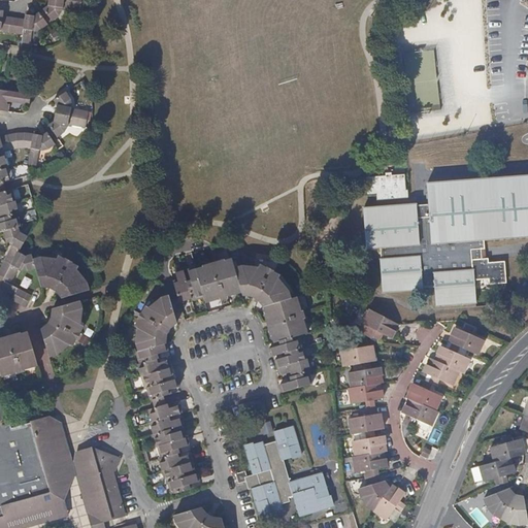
[(83,2),(67,0),(50,0),(50,4),(48,7),(44,9),(54,22),(62,15),(64,11),(64,8),(81,10),(83,2)]
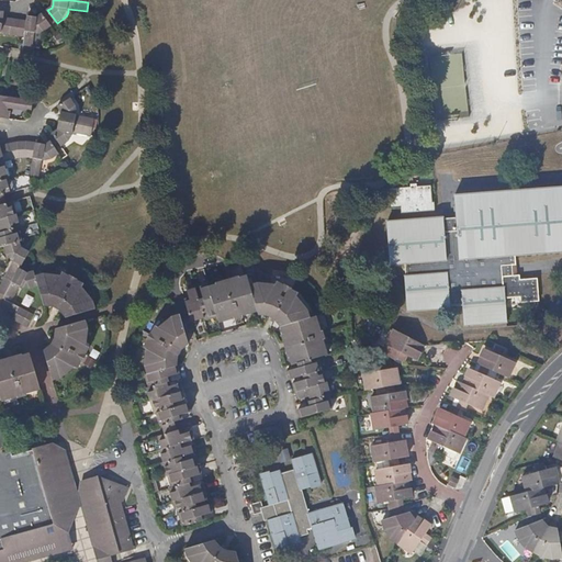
[(27,21),(25,36),(22,49),(32,52),(35,32),(40,33),(44,33),(53,26),(43,13),(38,17),(36,18),(29,15),(27,21)]
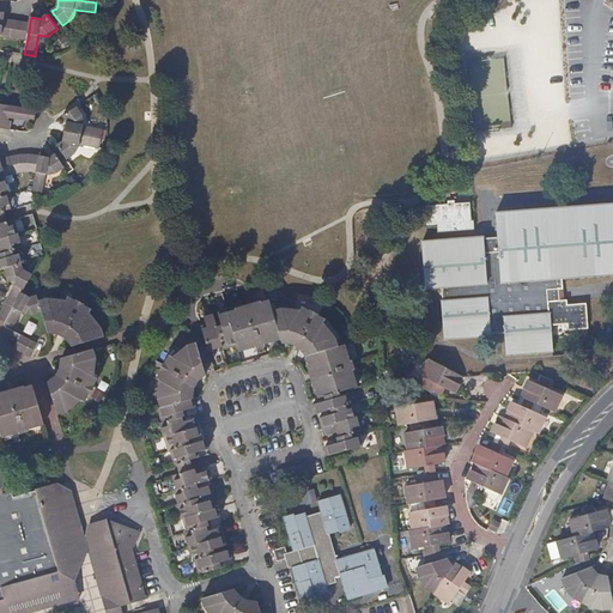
[(1,36),(10,37),(12,20),(4,19),(1,36)]
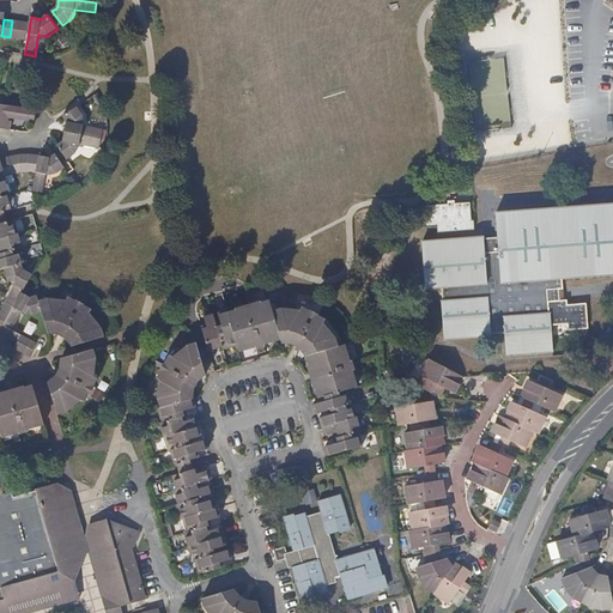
[(10,37),(18,38),(20,22),(12,20),(10,37)]
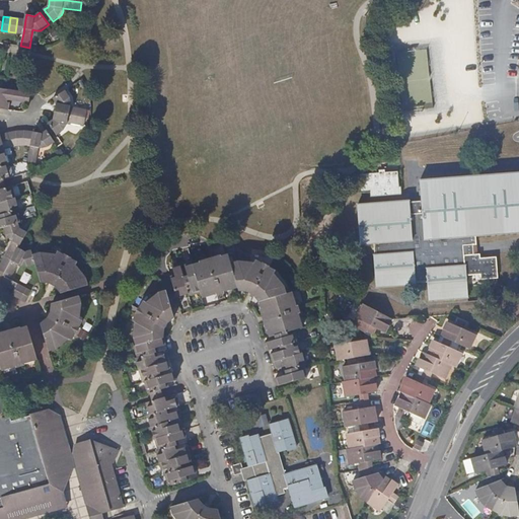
[(23,33),(25,19),(17,18),(15,32),(23,33)]
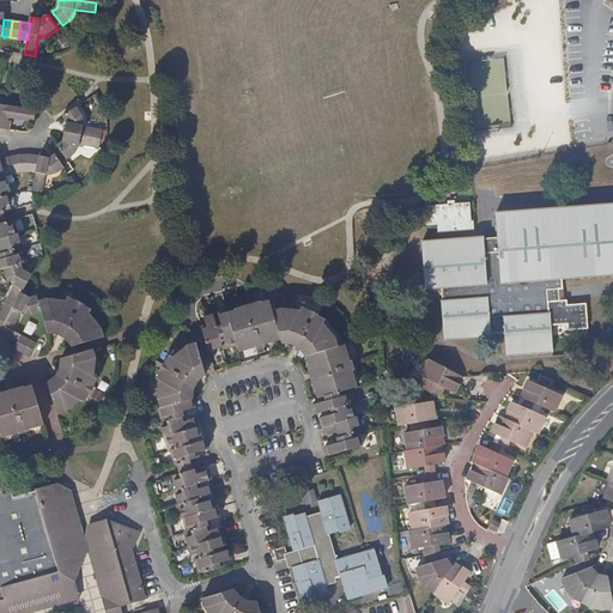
[(5,105),(0,104),(0,128),(7,129),(10,116),(29,119),(31,109),(5,105)]
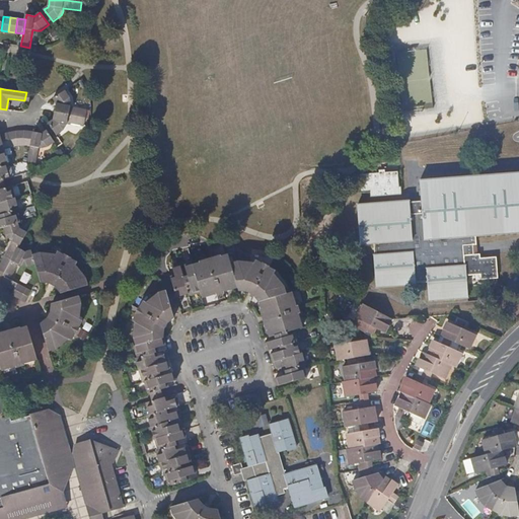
[(57,103),(55,112),(86,118),(87,109),(71,106),(71,102),(70,99),(69,96),(65,91),(54,98),(55,100),(57,103)]
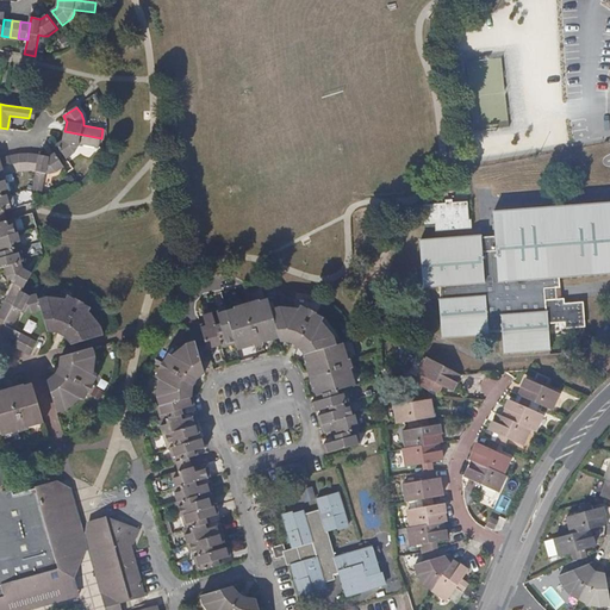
[(99,148),(101,138),(64,131),(63,141),(57,144),(67,159),(75,153),(79,147),(80,143),(99,148)]
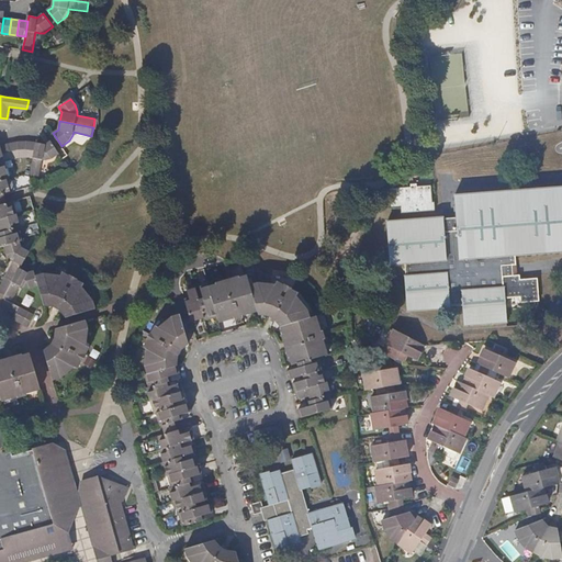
[(13,159),(20,158),(18,142),(9,144),(13,159)]
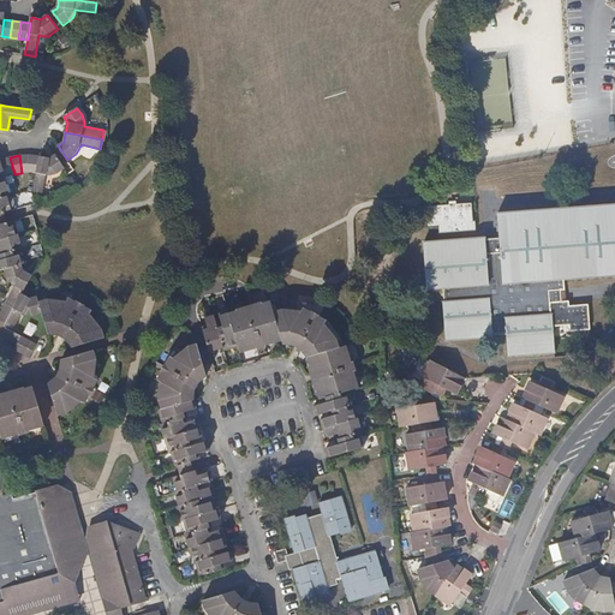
[(29,172),(30,155),(19,155),(22,173),(29,172)]
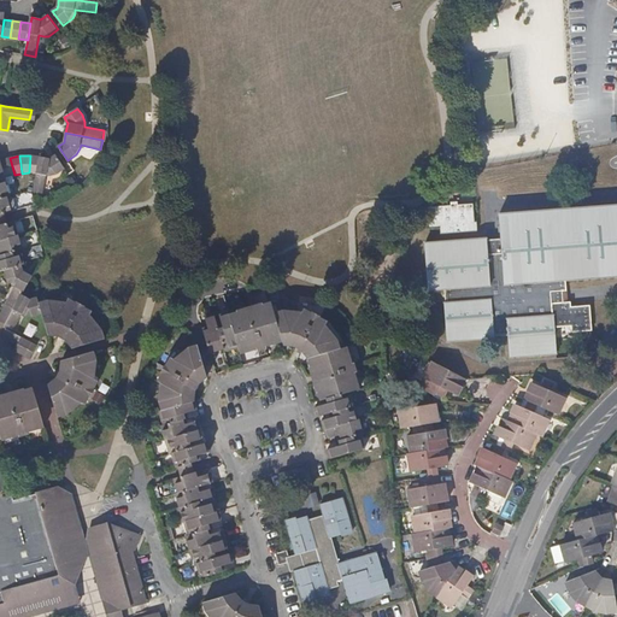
[(30,156),(29,172),(36,175),(41,157),(30,156)]
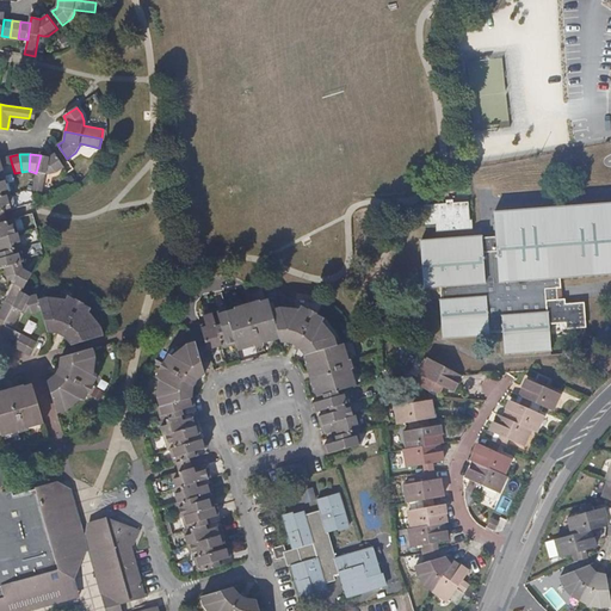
[(41,155),(36,173),(32,192),(42,193),(45,174),(49,176),(56,173),(66,167),(56,154),(50,158),(41,155)]
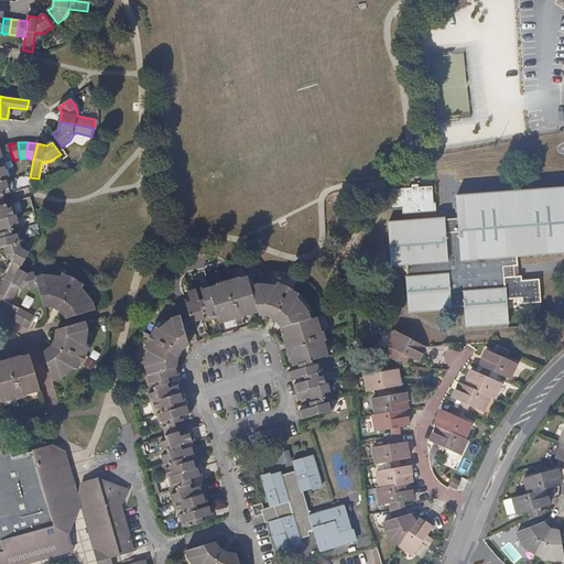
[(13,160),(9,144),(0,147),(6,162),(13,160)]
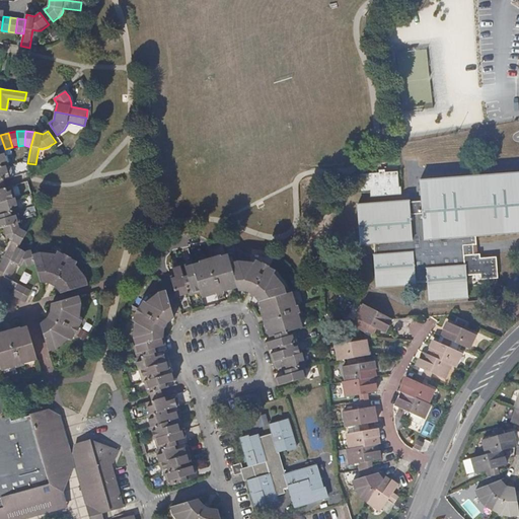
[(8,165),(5,154),(0,155),(0,167),(6,166),(8,165)]
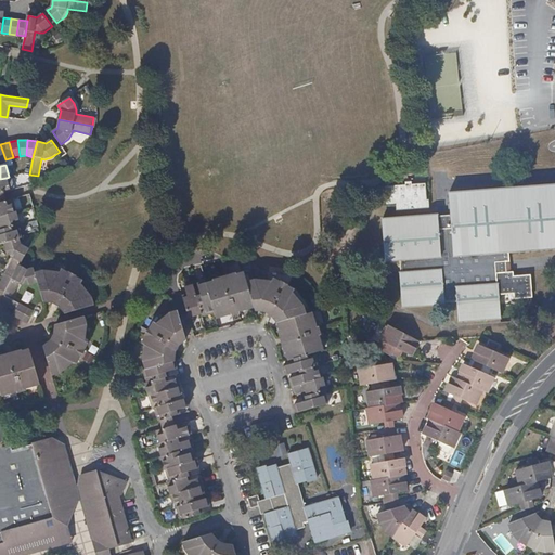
[(0,202),(7,201),(5,196),(4,193),(11,191),(7,178),(0,179),(0,202)]
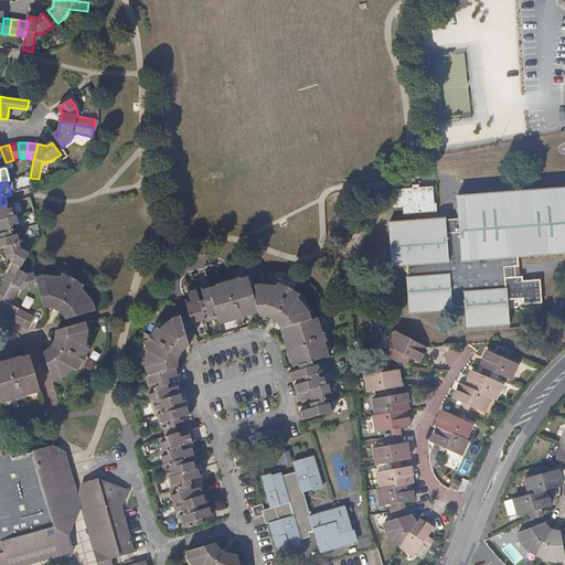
[(564,251),(564,222),(562,188),(452,198),(455,221),(435,223),(434,206),(432,208),(432,206),(391,210),(391,212),(400,211),(401,225),(386,226),(390,267),(402,266),(406,315),(461,309),(462,329),(504,326),(502,301),(518,299),(519,305),(536,304),(534,279),(516,280),(516,276),(510,276),(509,266),(512,266),(511,256),(564,251)]
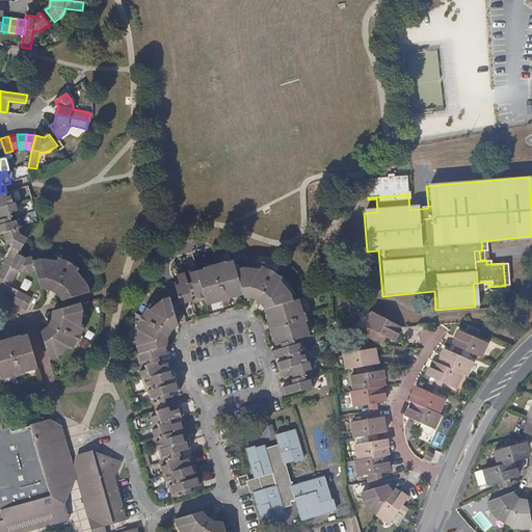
[(406,194),(404,179),(367,183),(368,197),(406,194)]
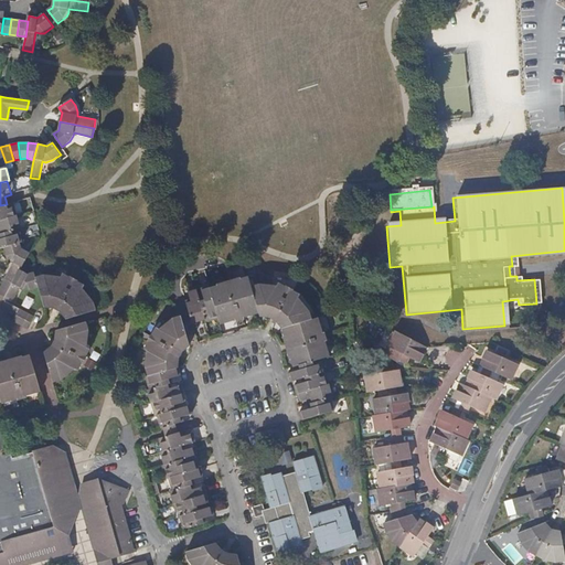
[(7,204),(0,205),(0,220),(17,215),(13,202),(7,204)]
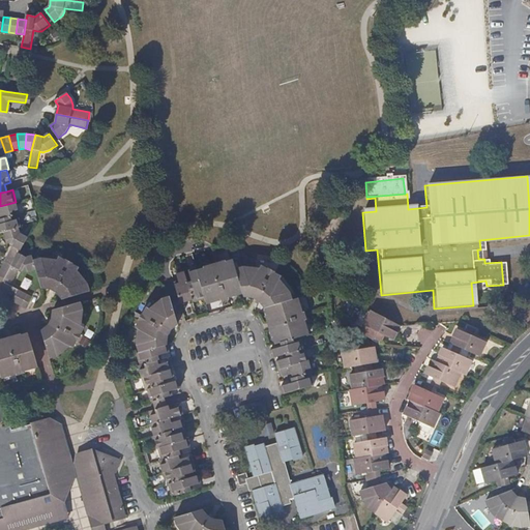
[(20,214),(16,202),(0,206),(0,219),(18,214),(20,214)]
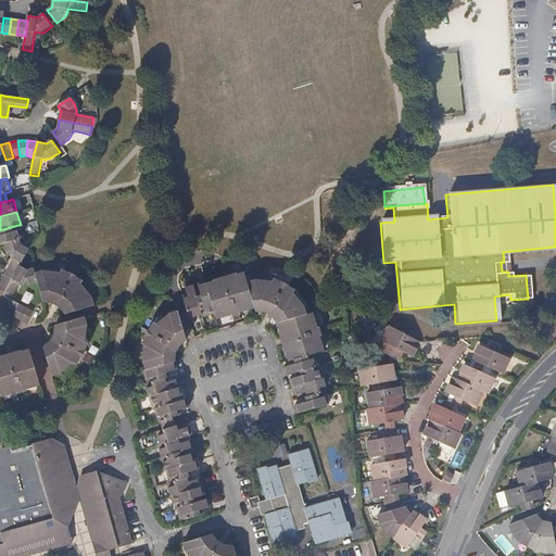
[(22,239),(19,225),(0,230),(0,244),(5,243),(21,239),(22,239)]
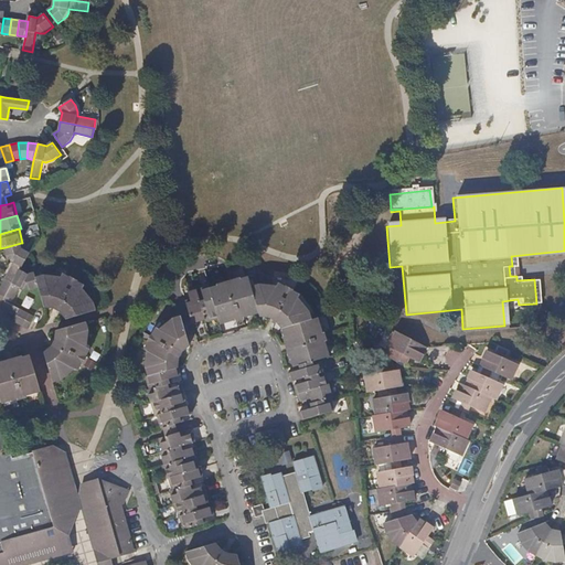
[(21,243),(6,247),(7,254),(8,256),(9,258),(11,260),(14,263),(6,278),(6,280),(12,284),(21,270),(30,254),(22,249),(21,243)]
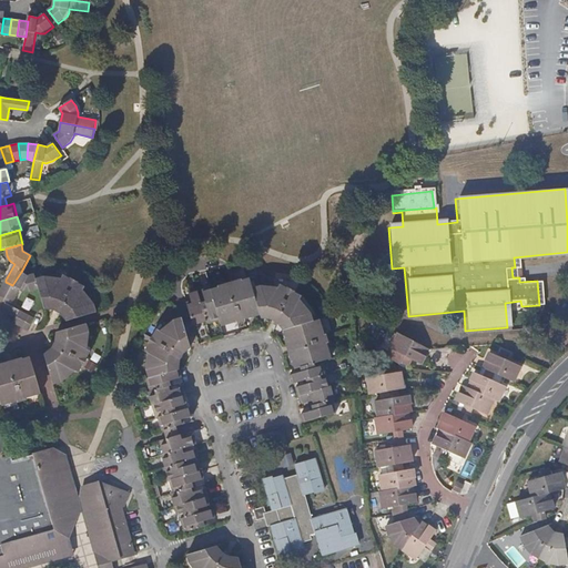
[(28,275),(21,272),(12,285),(4,298),(3,302),(6,303),(12,306),(22,288),(23,290),(30,292),(40,288),(37,279),(36,274),(29,275),(28,275)]
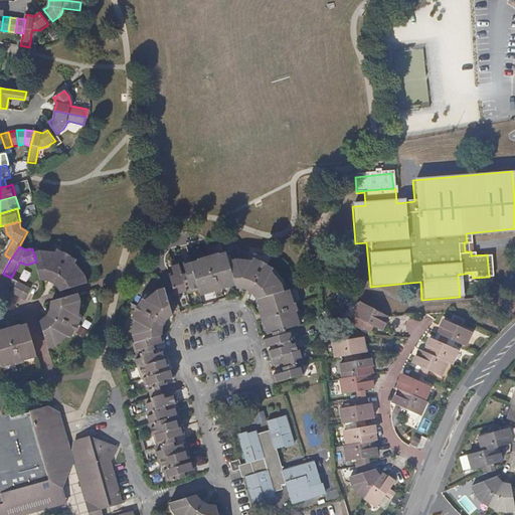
[(39,250),(33,252),(36,262),(41,280),(46,281),(49,281),(52,282),(54,284),(57,287),(61,291),(88,283),(84,275),(75,264),(69,260),(70,258),(63,254),(62,256),(56,252),(39,250)]
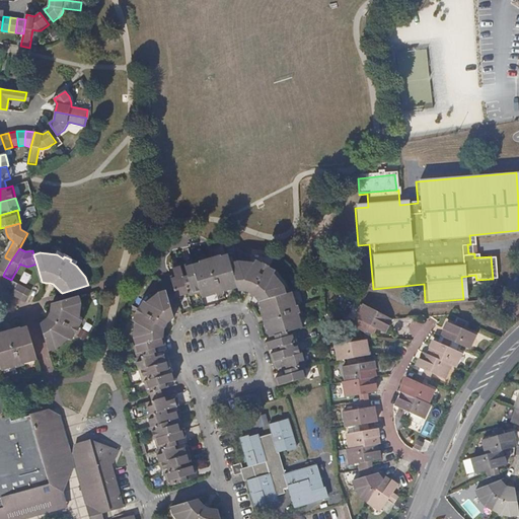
[(194,266),(201,292),(202,295),(207,294),(208,296),(216,294),(217,296),(224,294),(224,292),(232,289),(232,287),(237,285),(231,265),(228,255),(222,257),(221,255),(214,258),(215,262),(209,263),(208,260),(201,262),(201,264),(194,266)]
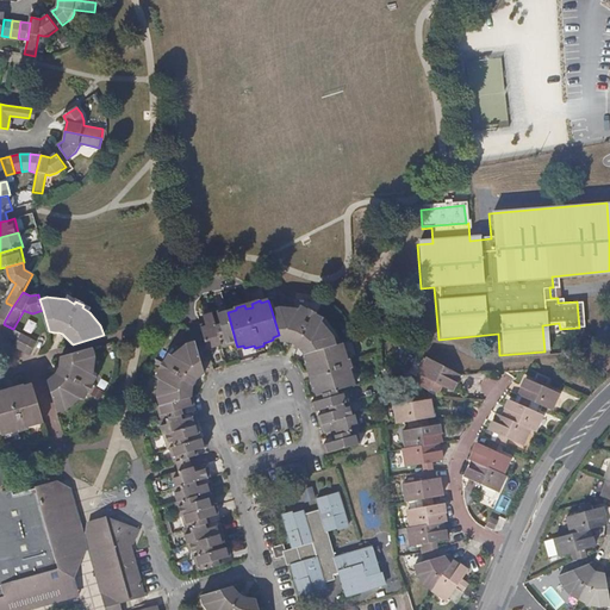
[(13,306),(6,303),(0,312),(0,317),(5,321),(13,306)]
